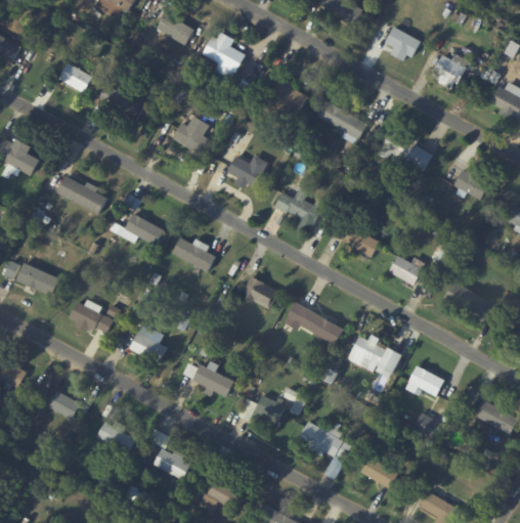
[(134,0),(128,11),(110,0),(134,0)]
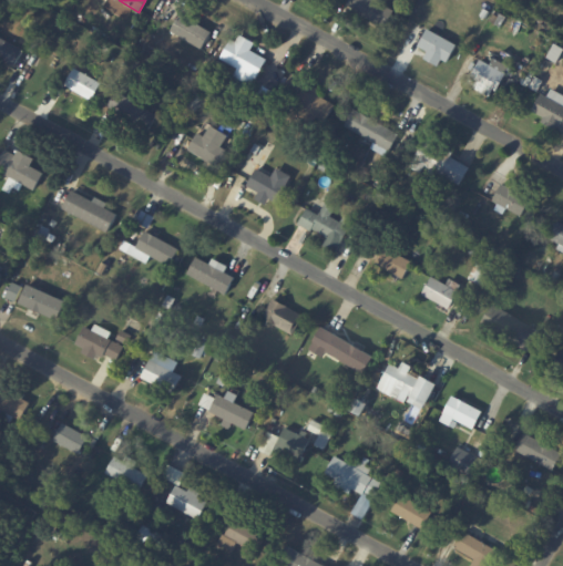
[(376,0),(392,9),(384,27),(344,4),(346,0),(376,0)]
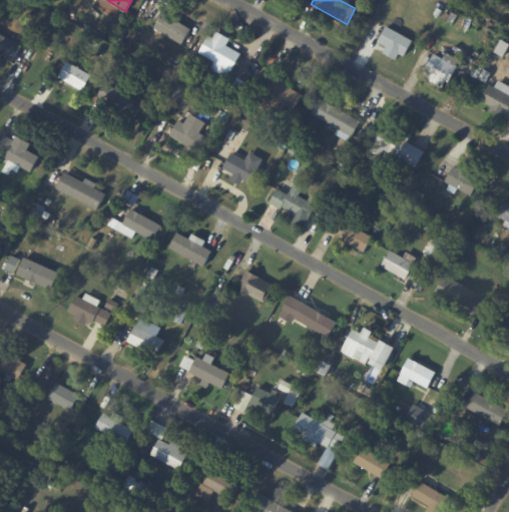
[(455,14),(450,23),(442,19),(447,9),(455,14)]
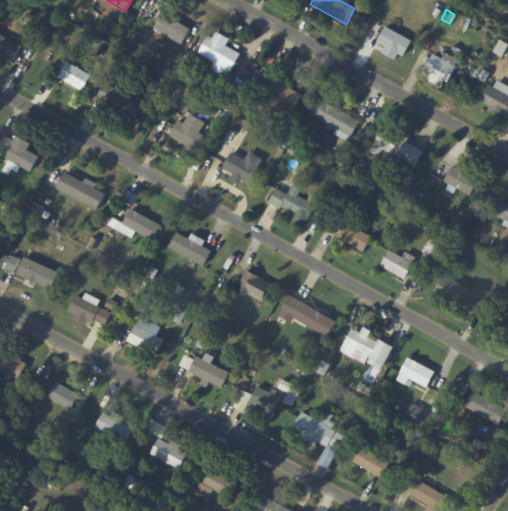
[(165,14),(190,28),(181,44),(160,32),(157,38),(149,33),(161,12),(165,14)]
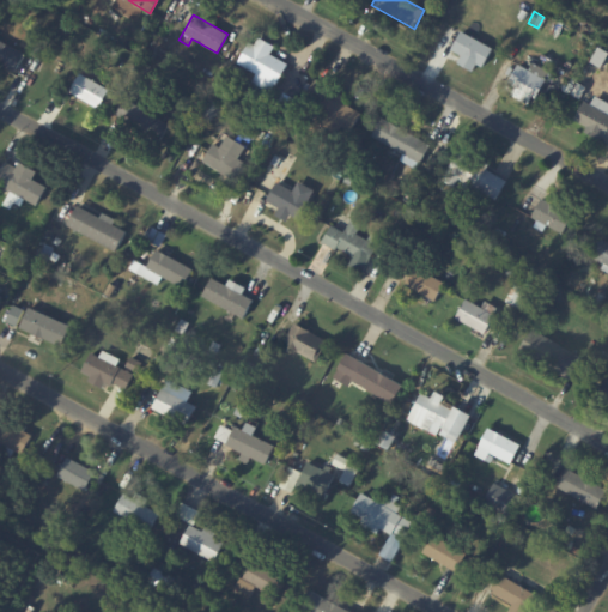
[(456,38),(460,31),(492,48),(481,67),(475,64),(472,71),(456,62),(461,55),(450,49),(456,38)]
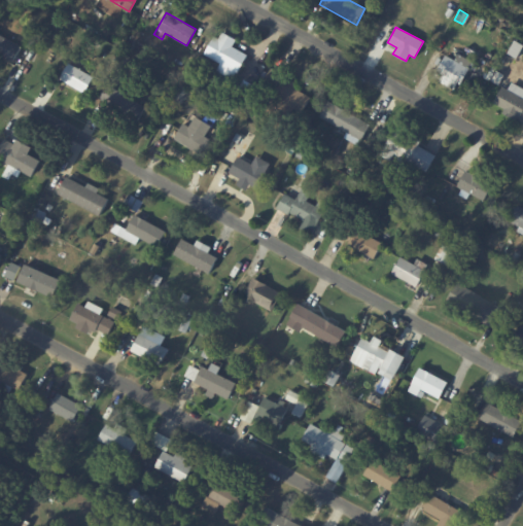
[(33,49),(25,44),(28,39),(21,35),(25,29),(40,37),(33,49)]
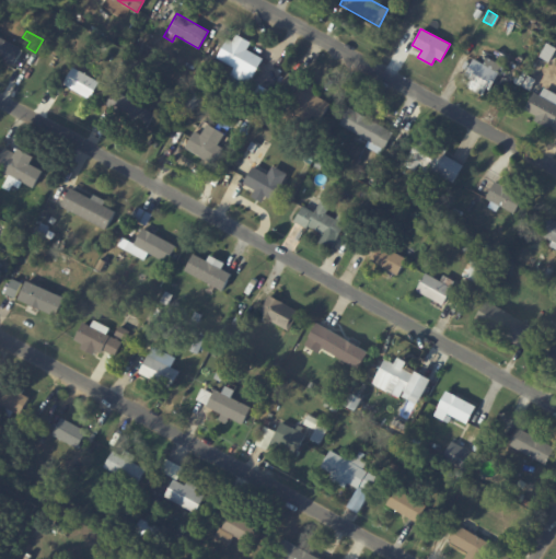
[(250,44),(246,49),(262,58),(246,85),(229,74),(233,67),(216,57),(227,37),(232,41),(235,33),(251,42),(250,44)]
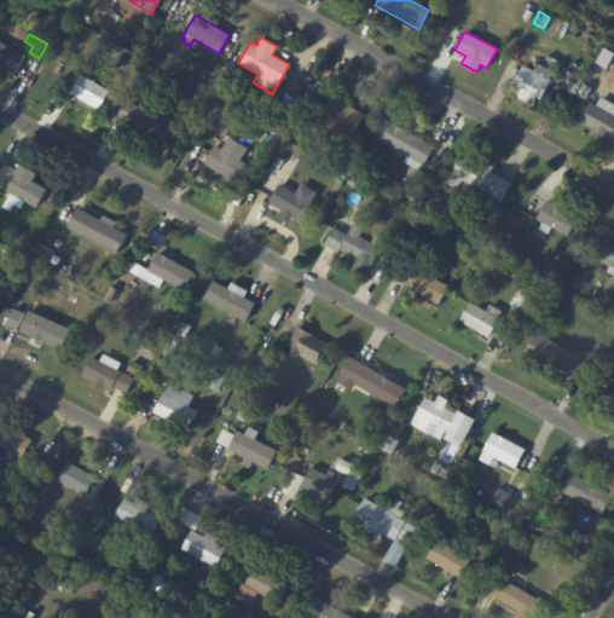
[(0,40),(13,48),(22,53),(12,71),(0,64),(0,40)]
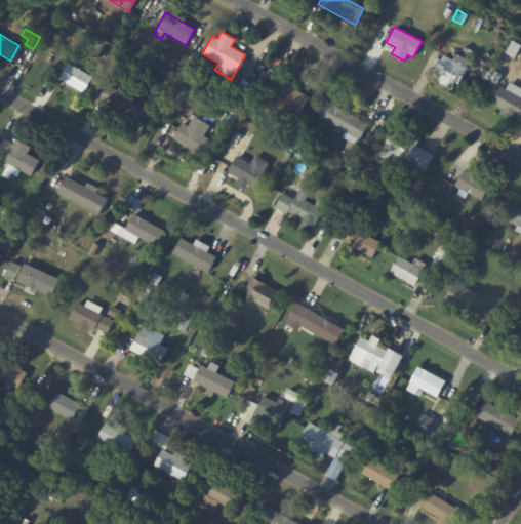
[(153,36),(159,39),(153,48),(148,44),(153,36)]
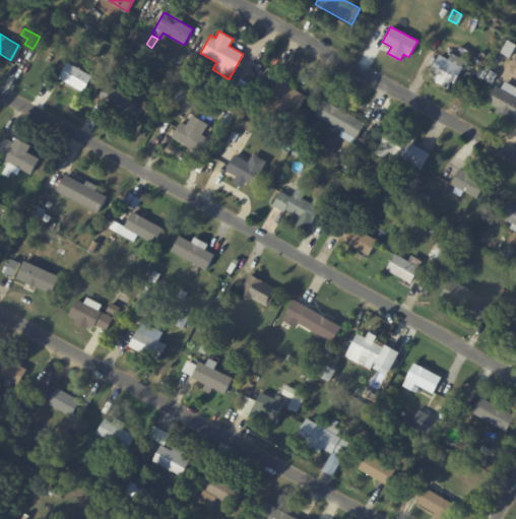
[(134,41),(140,45),(135,53),(129,49),(134,41)]
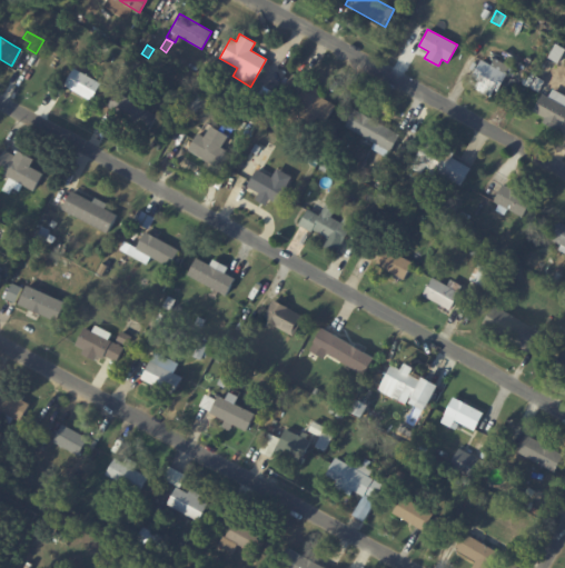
[(495,58),(508,66),(504,72),(506,73),(497,89),(493,87),(488,96),(474,88),(477,82),(469,79),(481,59),(489,65),(493,57),(495,58)]
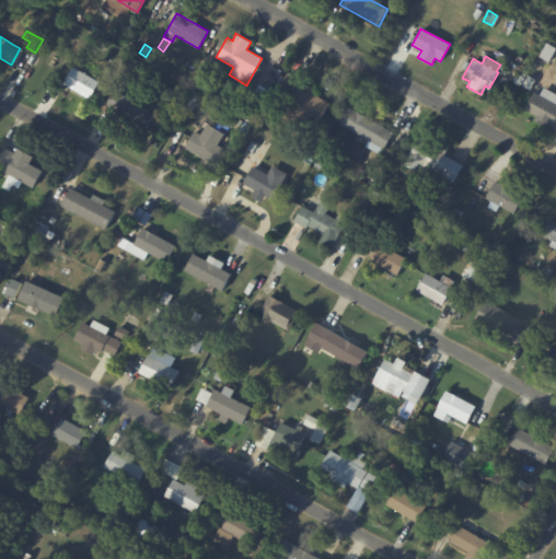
[(64,84),(61,83),(71,66),(96,80),(87,97),(64,84)]
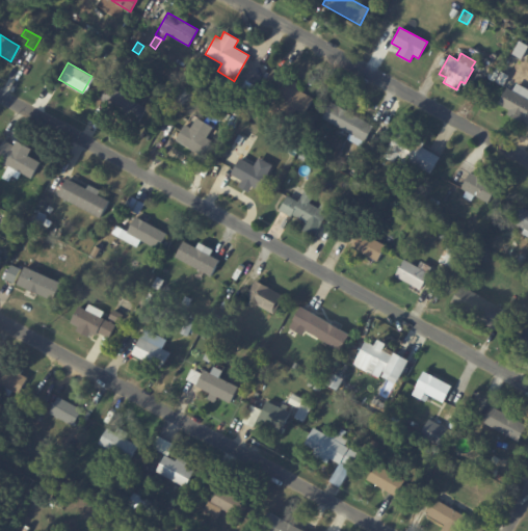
[(281,74),(300,85),(298,89),(313,98),(302,114),(294,109),(291,115),(278,107),(281,102),(260,89),(272,69),(281,74)]
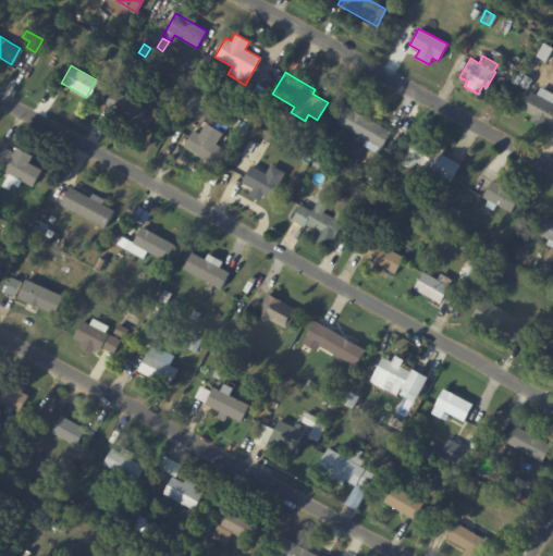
[(281,76),(277,83),(272,79),(277,73),(281,76)]
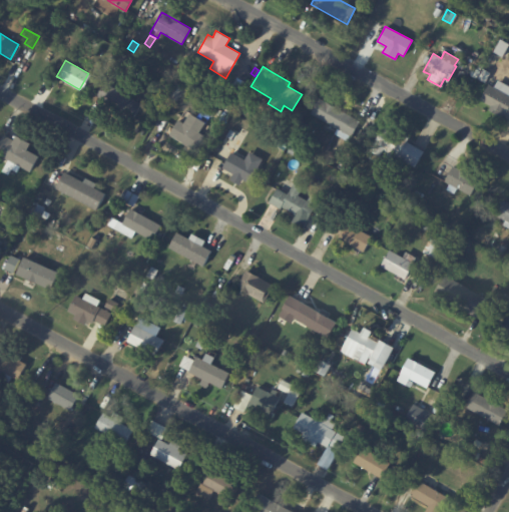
[(508,114),(504,112),(501,116),(489,109),(490,106),(479,100),(489,84),(493,86),(497,79),(508,85),(508,114)]
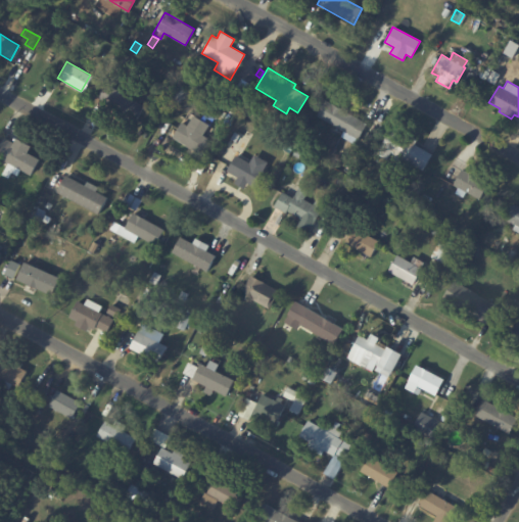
[(103,107),(94,102),(105,83),(144,106),(133,125),(103,107)]
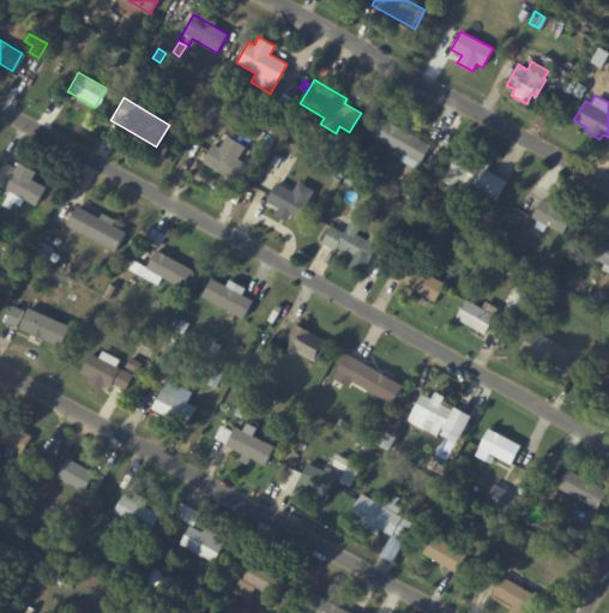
[(219,103),(211,120),(203,115),(211,98),(219,103)]
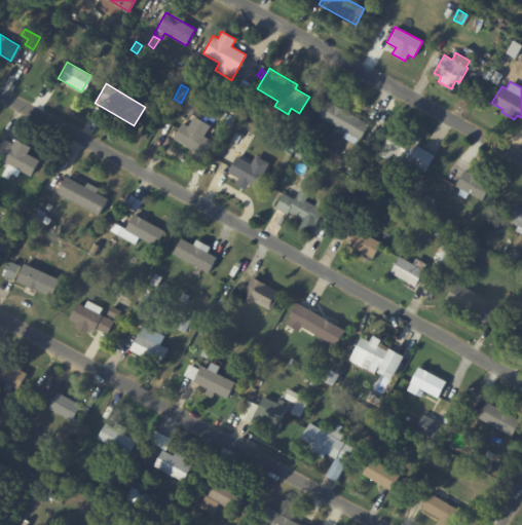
[(362,120),(369,124),(360,140),(318,116),(327,100),(362,120)]
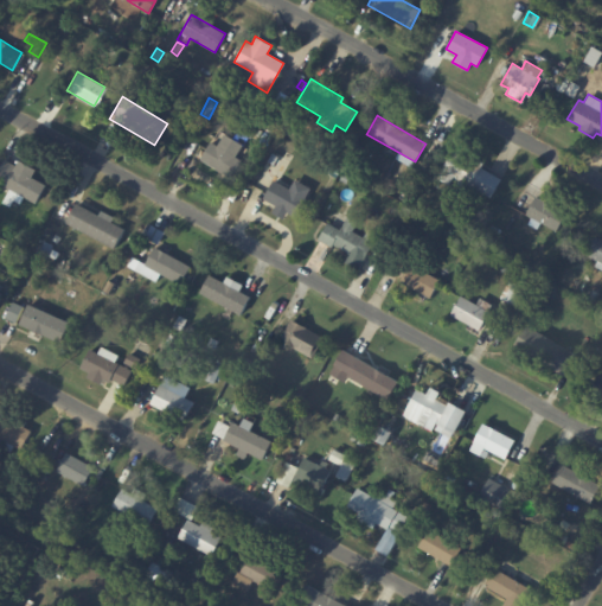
[(235,140),(242,145),(234,157),(241,160),(230,178),(199,159),(210,141),(216,146),(224,133),(235,140)]
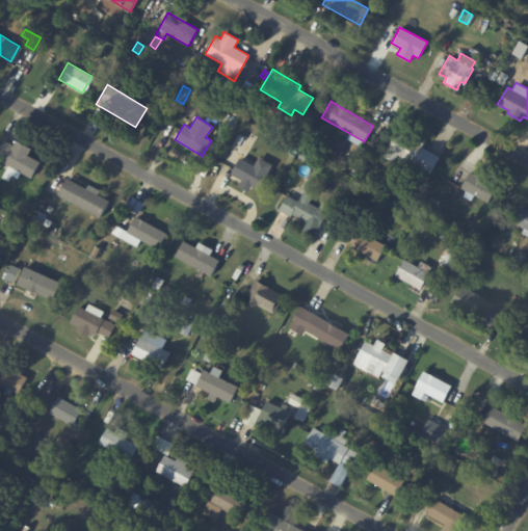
[(422,143),(421,147),(439,156),(429,174),(407,161),(405,166),(397,161),(400,155),(397,154),(393,162),(383,156),(396,132),(408,139),(412,135),(423,141),(422,143)]
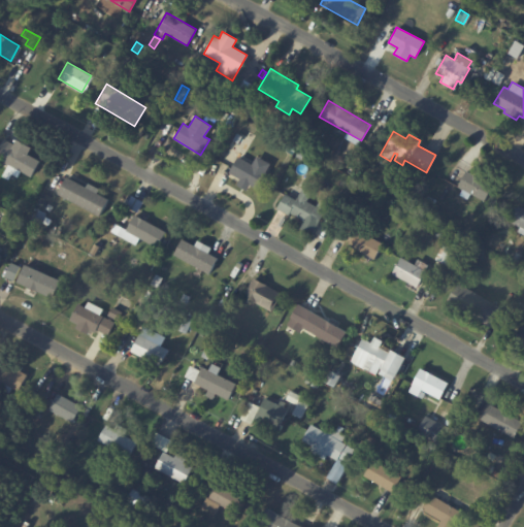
[(14,141),(27,149),(26,153),(38,160),(29,176),(20,171),(15,177),(10,173),(6,179),(0,175),(6,165),(1,162),(4,158),(0,155),(0,139),(1,137),(11,143),(13,140),(14,141)]
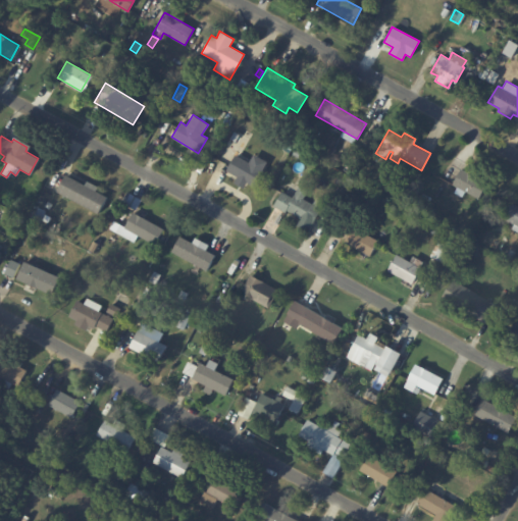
[(294,150),(299,153),(296,158),(290,155),(294,150)]
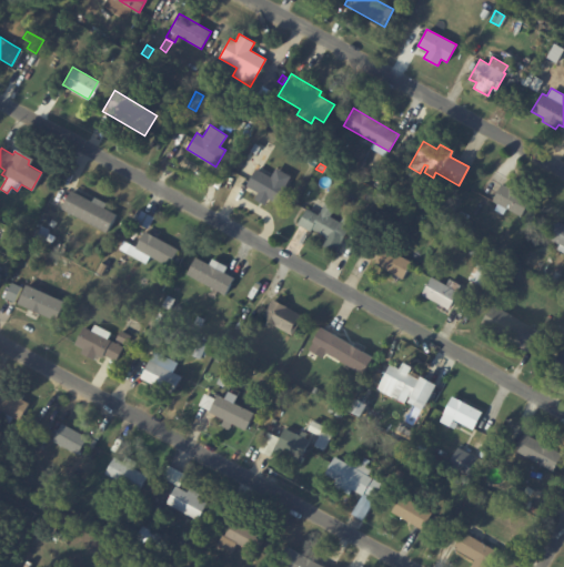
[(264,196),(245,185),(242,190),(231,184),(238,172),(240,173),(242,168),(252,173),(255,168),(277,180),(281,172),(291,178),(277,203),(264,196)]
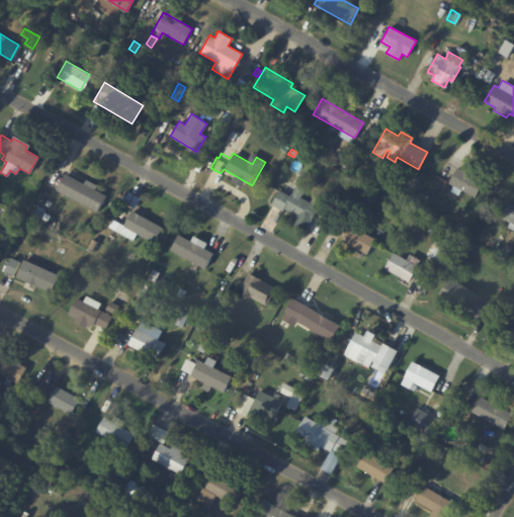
[(343,161),(352,166),(348,173),(339,167),(343,161)]
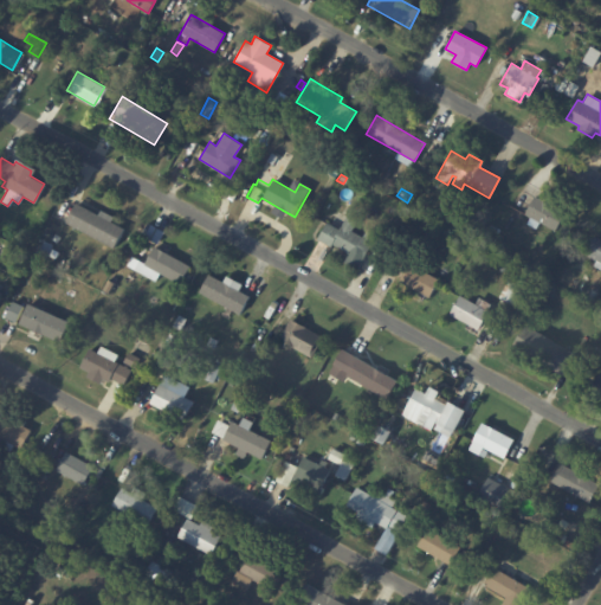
[(535,220),(523,213),(532,195),(541,200),(544,193),(554,199),(550,206),(563,213),(554,230),(535,220)]
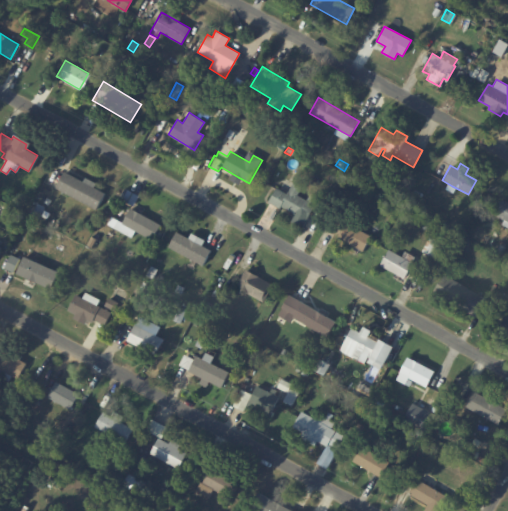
[(64,171),(82,181),(84,177),(95,183),(93,187),(104,193),(95,210),(55,188),(64,171)]
